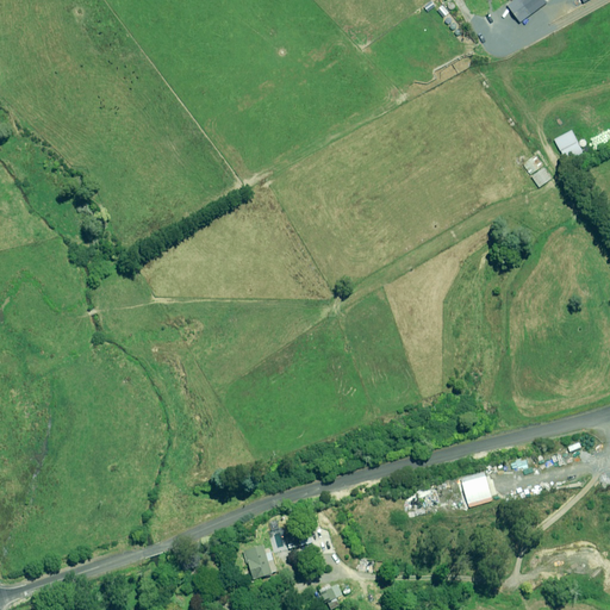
[(548,2),(546,0),(514,0),(508,5),(521,23),(548,2)]
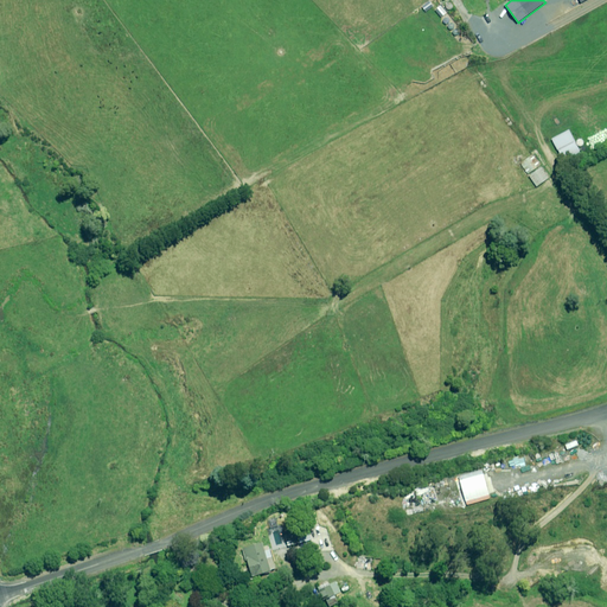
[(564,161),(581,152),(569,129),(553,138),(564,161)]
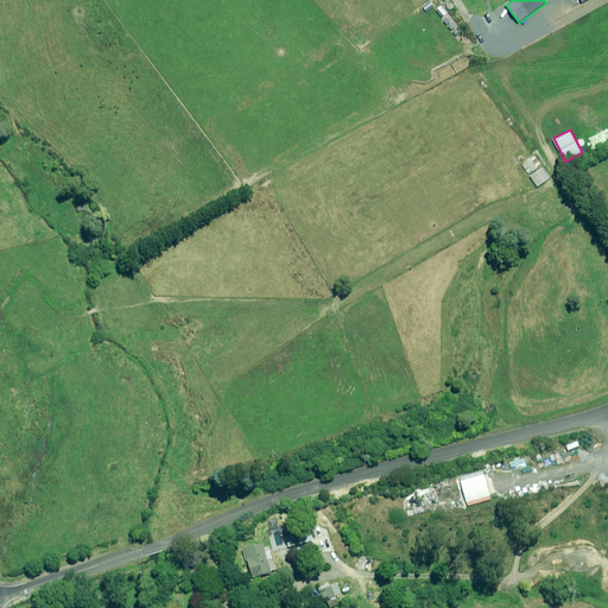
[(542,168),(531,176),(538,187),(550,177),(542,168)]
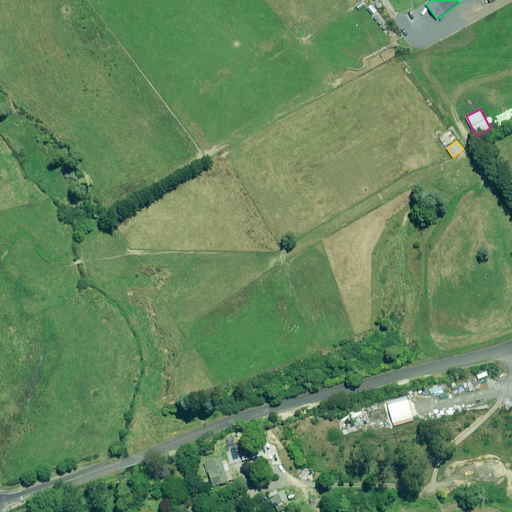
[(221,458),(205,463),(213,486),(233,480),(227,463),(223,465),(221,458)]
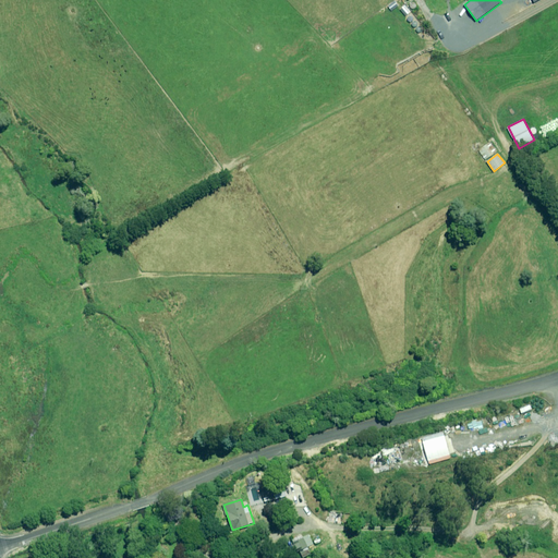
[(300,552),(303,557),(311,554),(307,547),(314,545),(308,534),(293,542),(294,545),(293,546),(296,553),(300,552)]
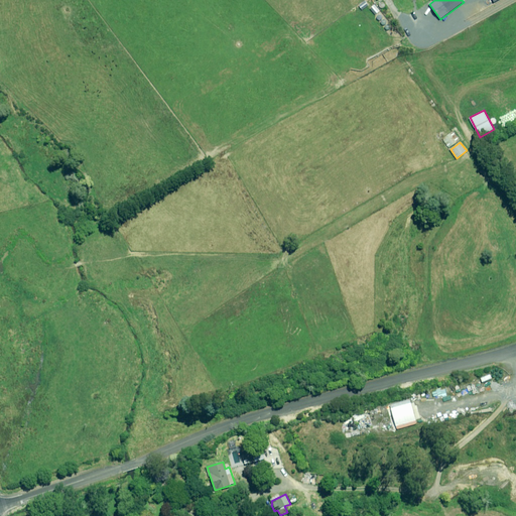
All buildings are outlined.
